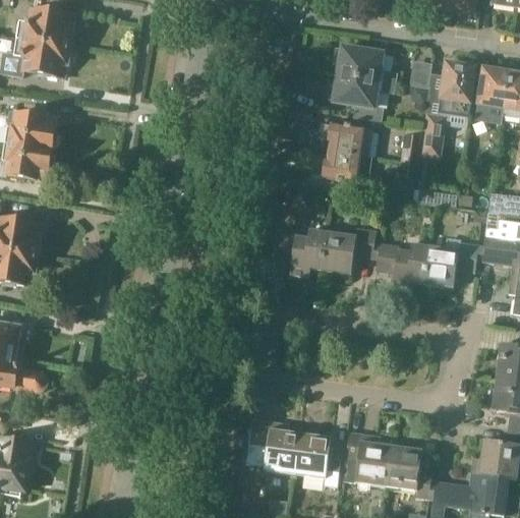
[(329,0),(329,2),(334,3),(333,5),(353,8),(354,0),(329,0)]
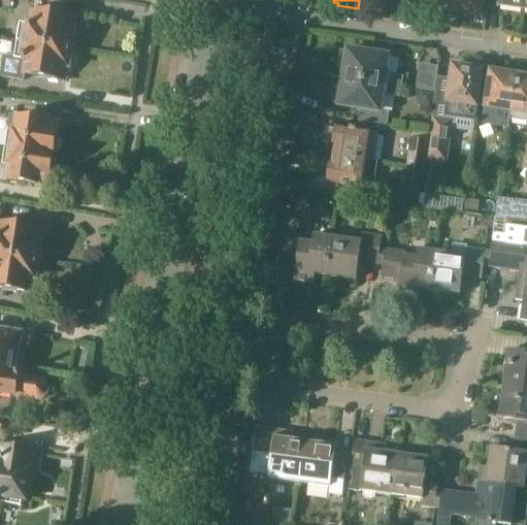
[(445,0),(443,5),(480,11),(482,0),(445,0)]
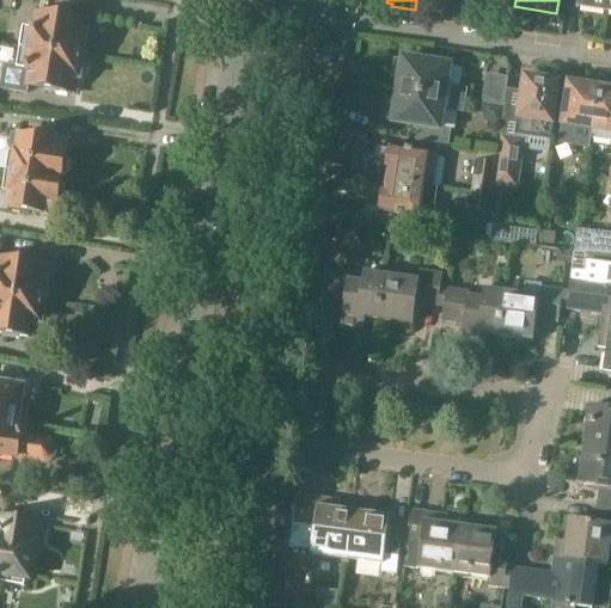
[(25,23),(23,43),(84,53),(87,34),(85,32),(87,17),(41,8),(38,25),(25,23)]
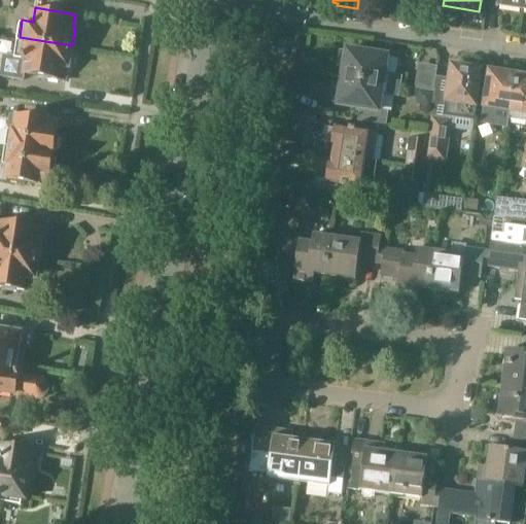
[(72,45),(20,37),(16,55),(6,54),(2,74),(26,77),(27,72),(39,74),(39,75),(48,77),(48,75),(65,78),(67,64),(69,64),(72,45)]
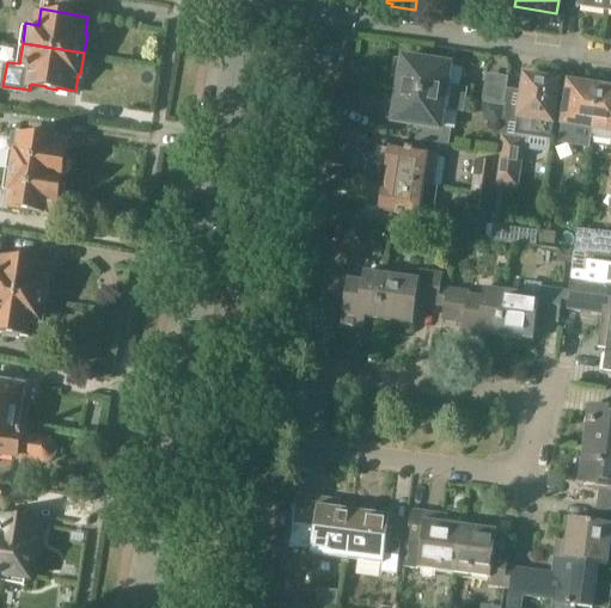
[(397,86),(466,98),(468,85),(446,81),(450,61),(402,54),(402,56),(395,55),(392,73),(399,74),(397,86)]
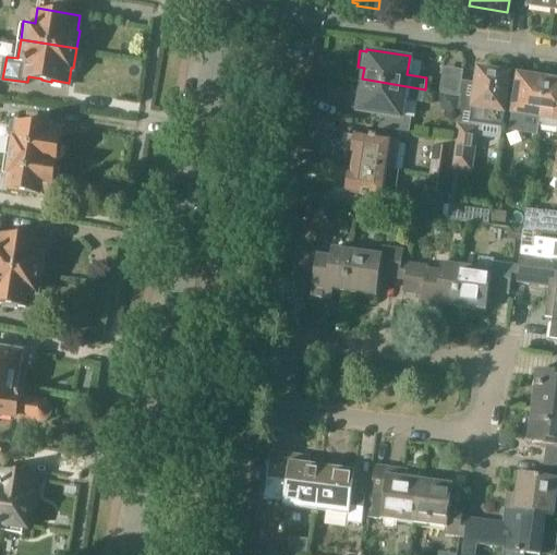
[(458,95),(462,68),(443,64),(438,92),(458,95)]
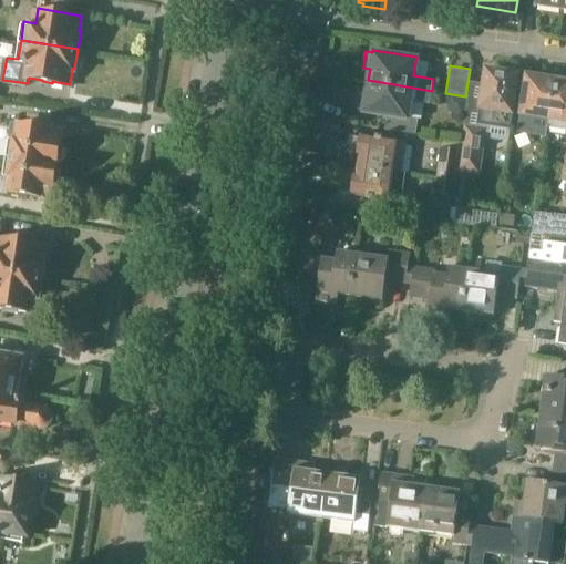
[(486,68),(481,105),(477,126),(465,124),(458,167),(479,171),(484,134),(489,135),(490,123),(510,126),(517,73),(486,68)]
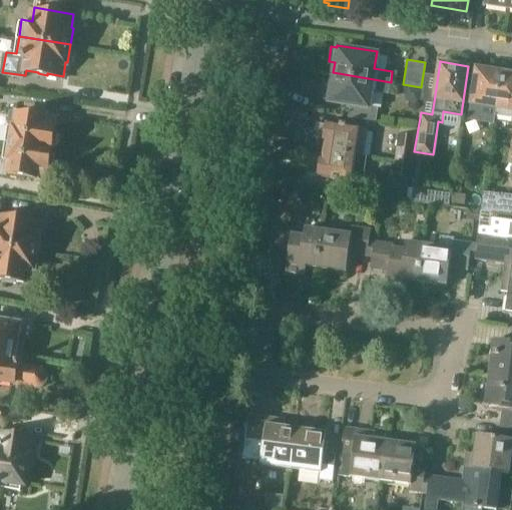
[(496,105),(502,71),(477,67),(471,100),(496,105)]
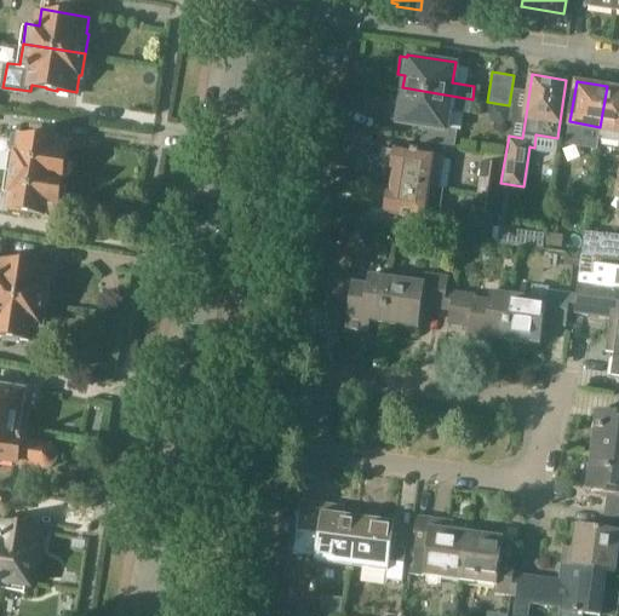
[(618,87),(607,86),(600,127),(597,136),(618,139),(618,87)]
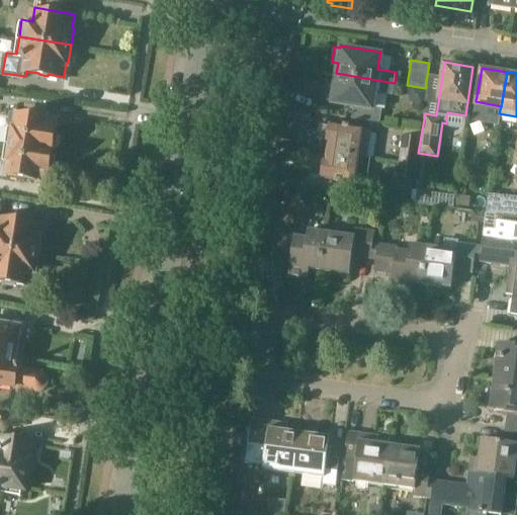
[(395,83),(336,73),(335,83),(329,82),(327,97),(333,98),(332,100),(355,104),(353,116),(380,120),(382,106),(372,104),(375,89),(393,92),(395,83)]
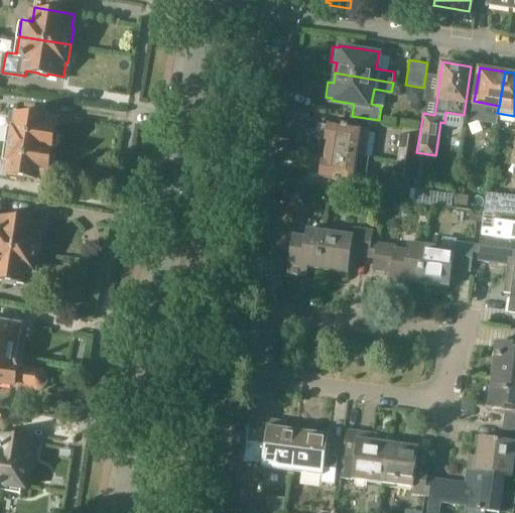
[(7,141),(54,148),(59,118),(50,117),(50,110),(35,108),(34,114),(12,111),(7,141)]
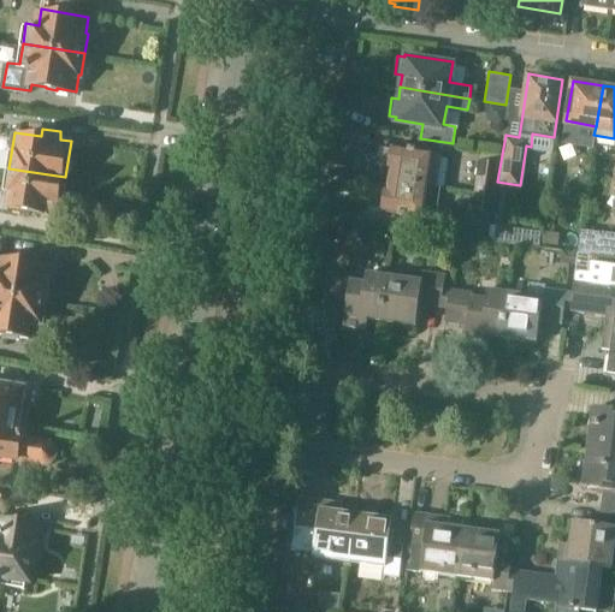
[(388,165),(386,177),(436,184),(441,153),(391,146),(391,148),(380,147),(378,162),(388,165)]
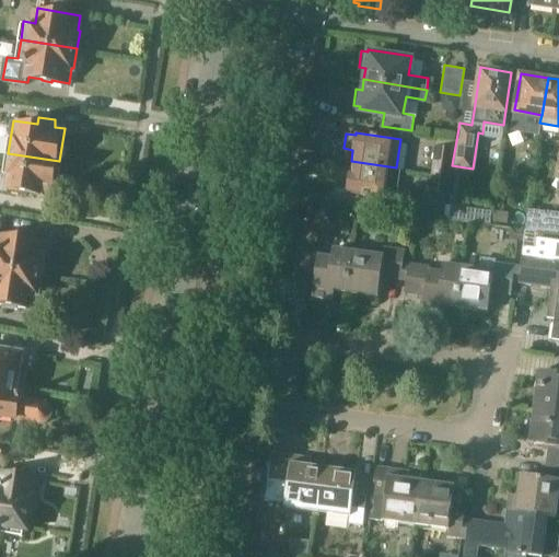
[(431,173),(450,176),(453,148),(434,146),(431,173)]
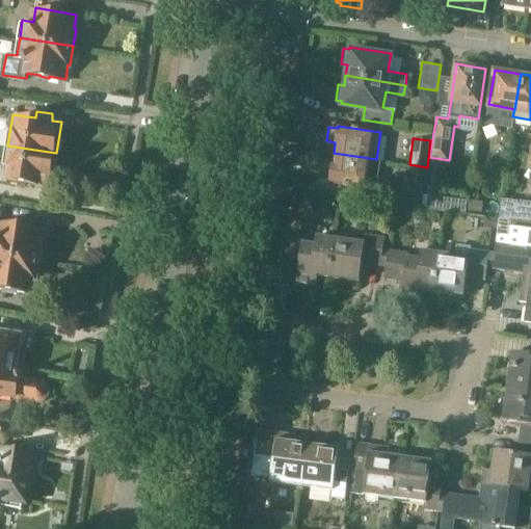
[(56,153),(7,146),(3,179),(52,186),(56,153)]
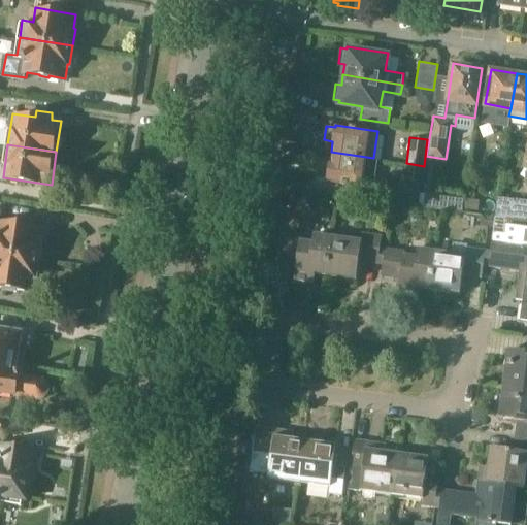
[(376,159),(373,158),(331,152),(329,163),(320,162),(318,176),(327,177),(327,179),(372,186),(376,159)]
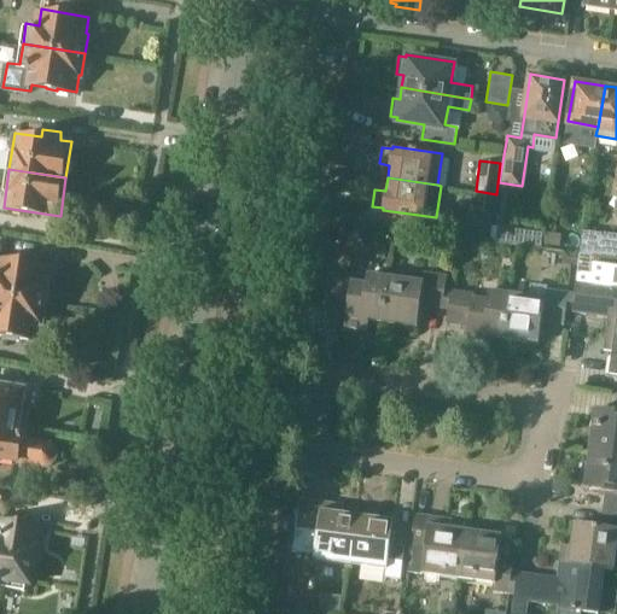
[(494,211),(496,194),(476,191),(472,209),(494,211)]
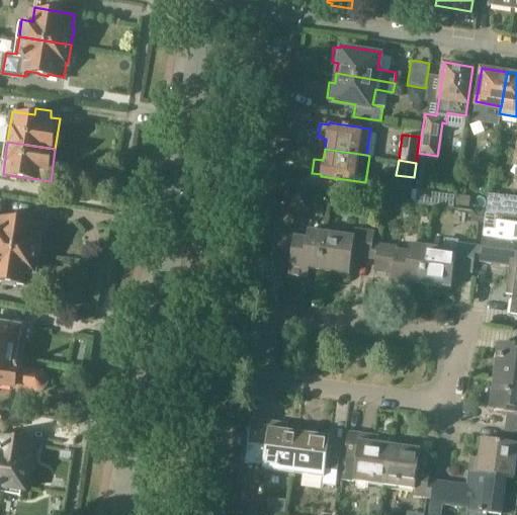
[(454,193),(416,188),(415,201),(452,206),(454,193)]
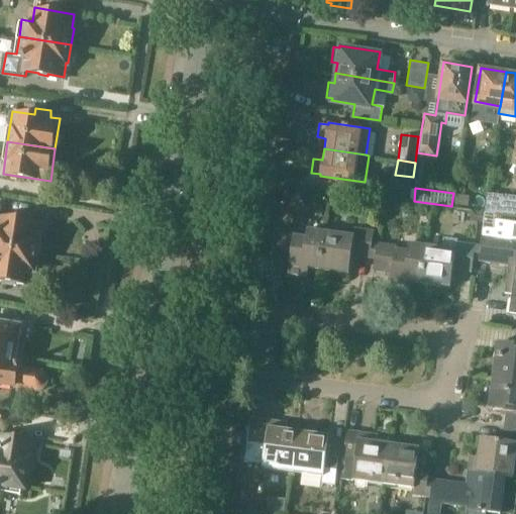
[(515,195),(487,191),(485,210),(515,214),(515,212),(515,195)]
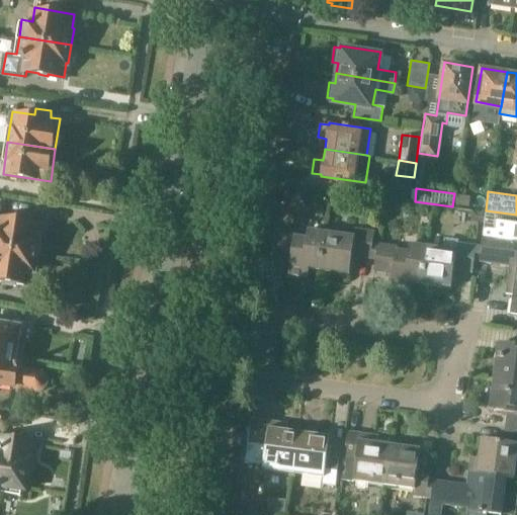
[(455,193),(454,202),(468,204),(469,194),(455,193)]
